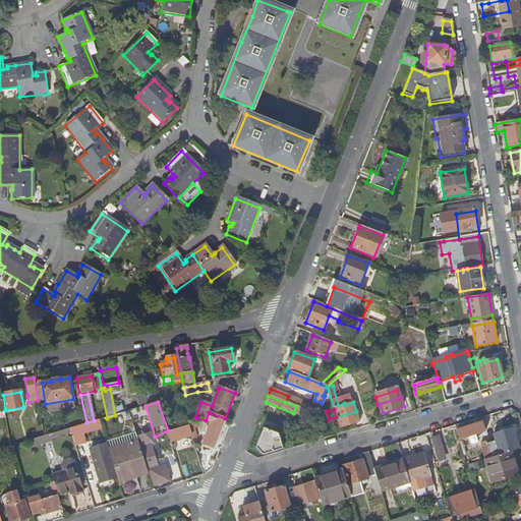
[(338,416),(341,426),(360,421),(357,410),(338,416)]
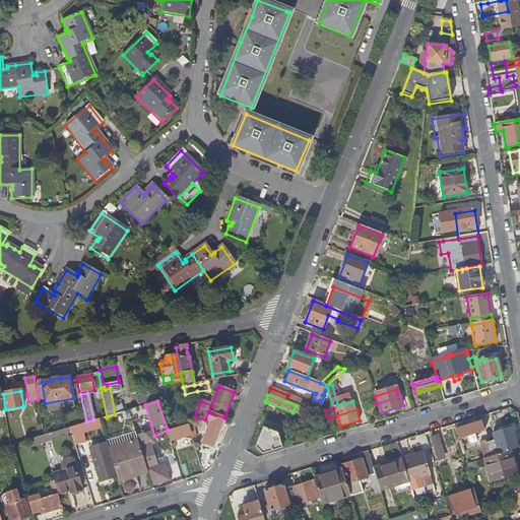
[(212,449),(224,417),(208,411),(205,419),(209,421),(200,445),(212,449)]
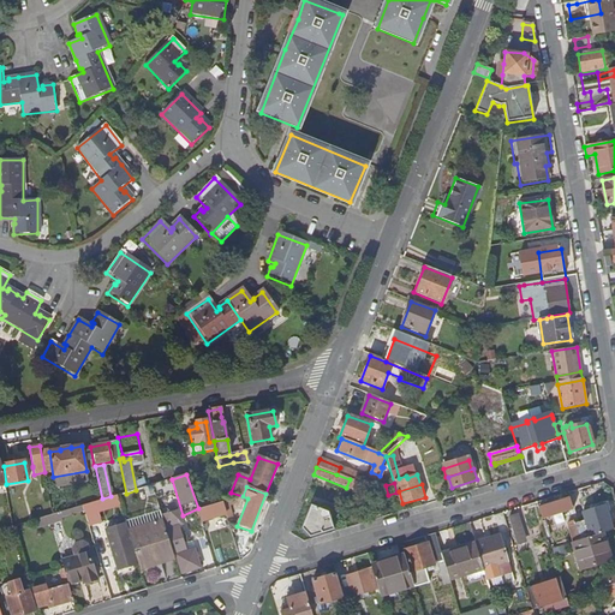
[(118,494),(83,506),(84,511),(89,526),(102,521),(99,512),(121,505),(118,494)]
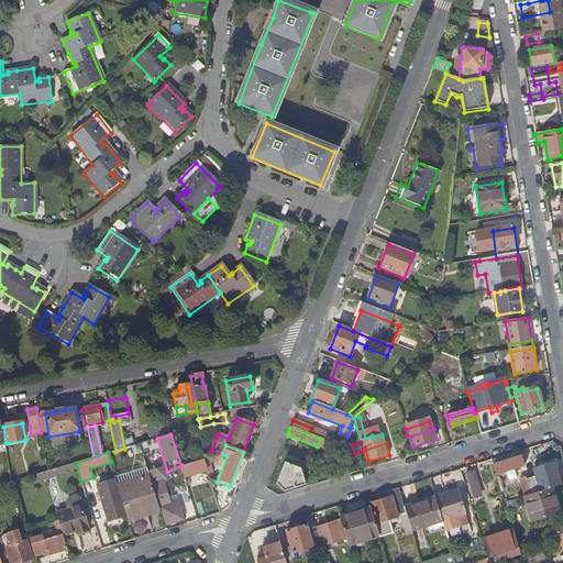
[(498,464),(501,474),(527,466),(522,456),(498,464)]
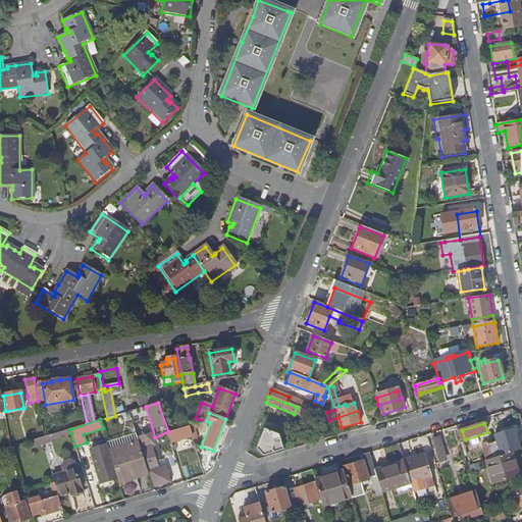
[(168,431),(171,441),(193,435),(190,425),(168,431)]
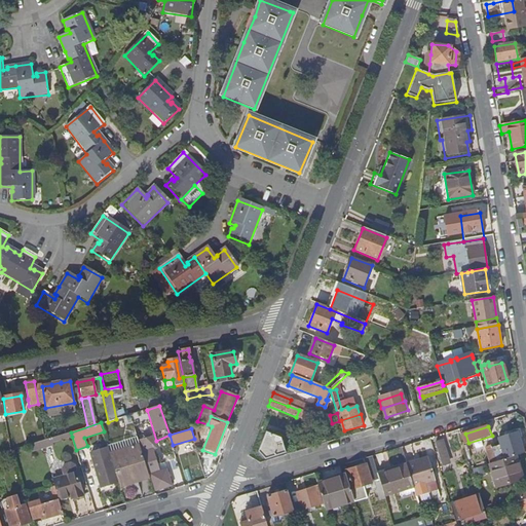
[(289,436),(282,438),(282,437),(266,431),(259,451),(266,458),(287,452),(284,443),(291,441),(289,436)]
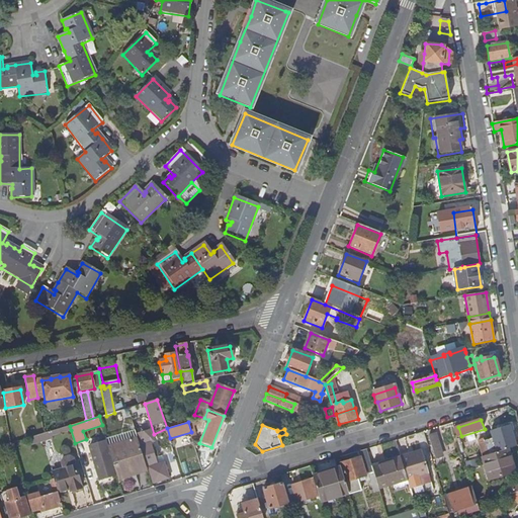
[(70,426),(26,438),(28,446),(53,438),(53,436),(71,430),(70,426)]
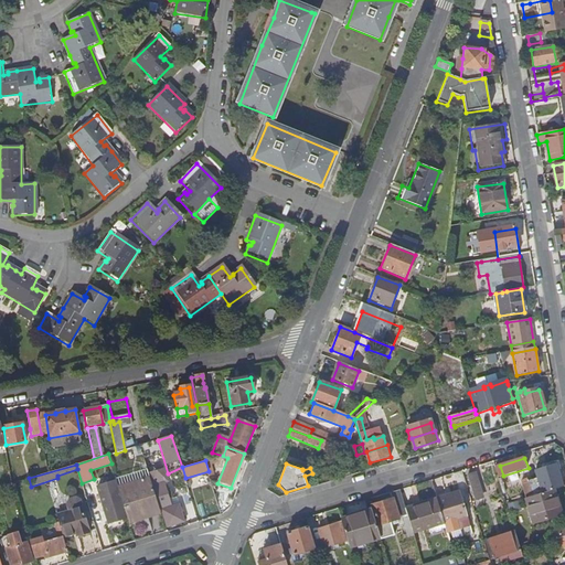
[(562,488),(564,487),(557,465),(537,470),(540,478),(531,480),(535,496),(562,488)]
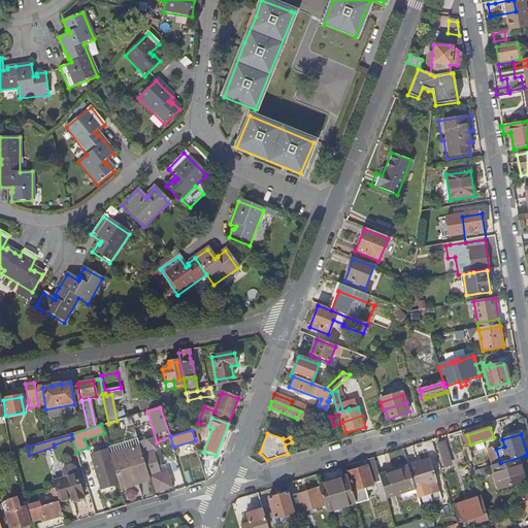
[(151,480),(137,437),(107,448),(119,484),(121,490),(151,480)]
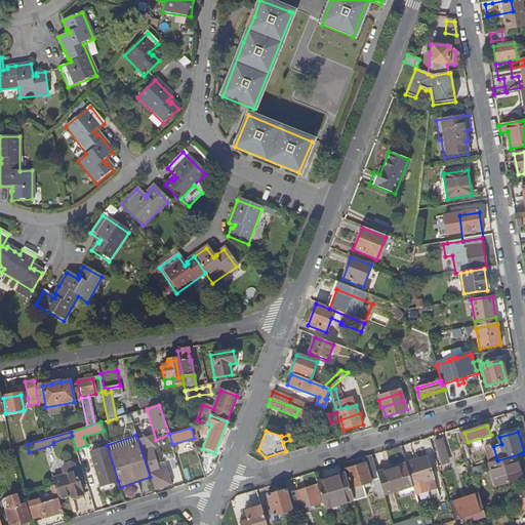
[(149,463),(157,461),(153,447),(157,446),(154,435),(139,439),(148,465),(149,463)]
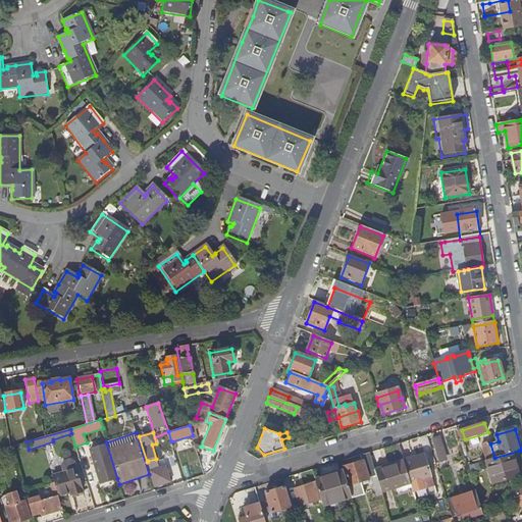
[(439,437),(432,439),(439,461),(447,459),(439,437)]
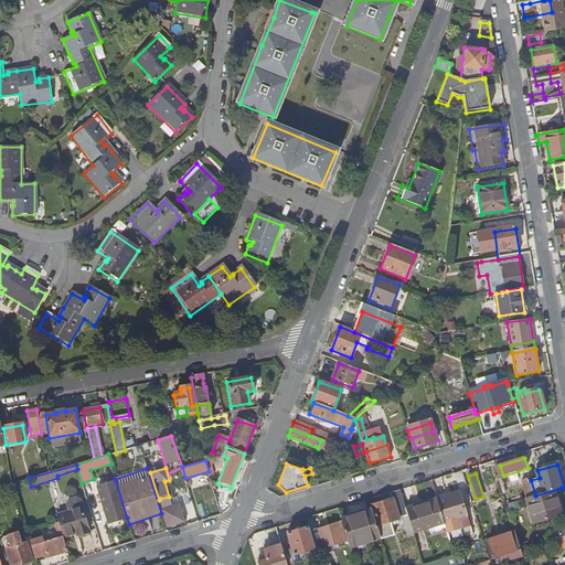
[(127,518),(115,479),(97,486),(108,523),(127,518)]
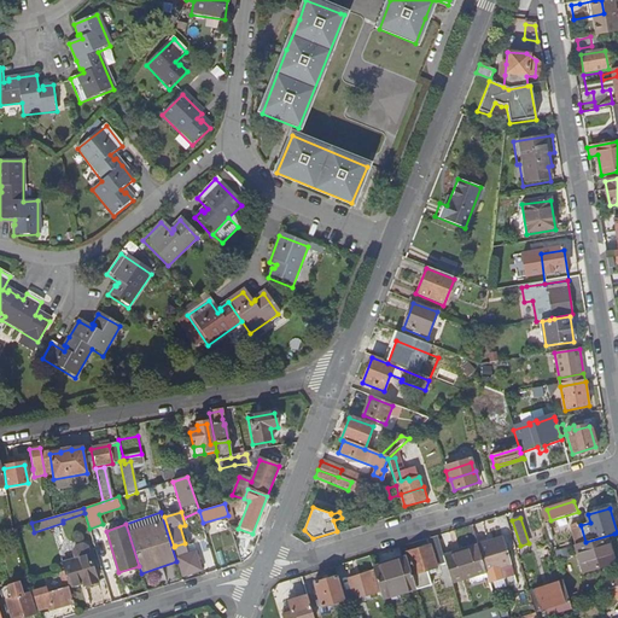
[(617,561),(617,546),(614,534),(586,542),(584,543),(593,570),(617,561)]
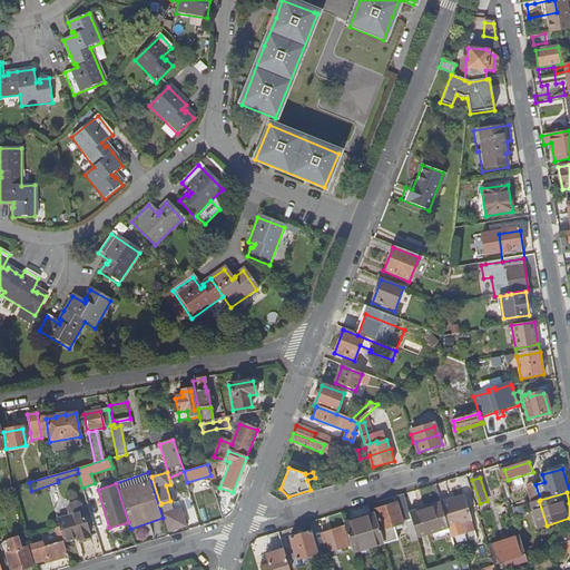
[(416,531),(411,513),(405,494),(396,497),(399,503),(401,502),(403,508),(404,508),(409,522),(412,532),(416,531)]
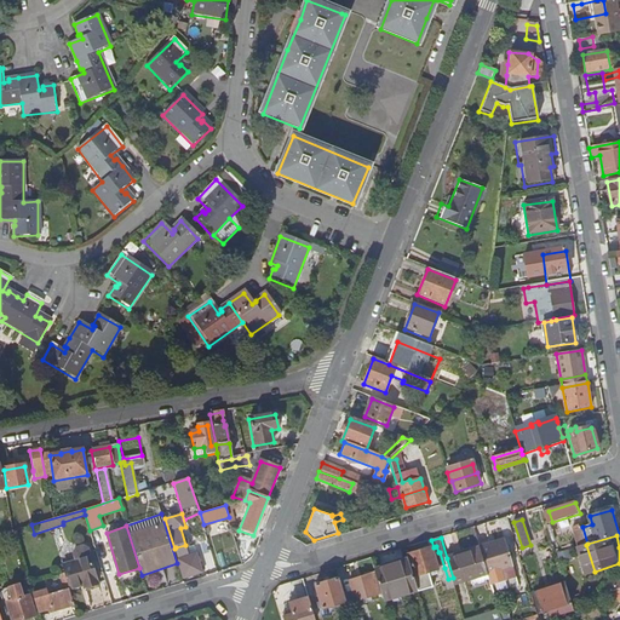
[(489,574),(515,567),(506,539),(492,544),(481,547),(481,549),(489,574)]
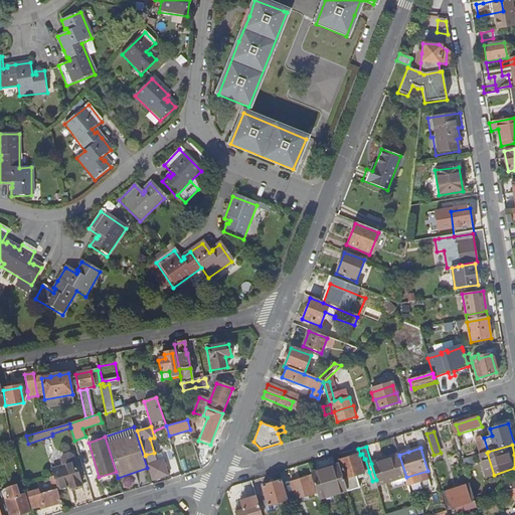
[(146,455),(147,466),(149,465),(154,480),(170,475),(164,460),(157,462),(155,454),(154,453),(146,455)]
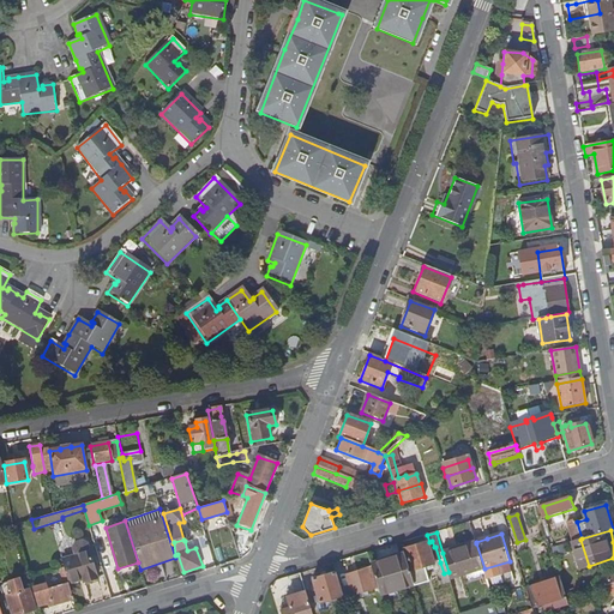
[(452,547),(453,549),(453,551),(476,543),(476,542),(475,540),(452,547)]
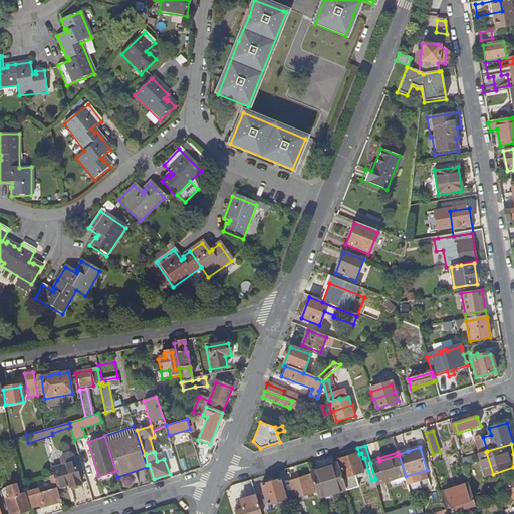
[(364,472),(368,471),(364,458),(363,458),(361,453),(359,454),(364,472)]
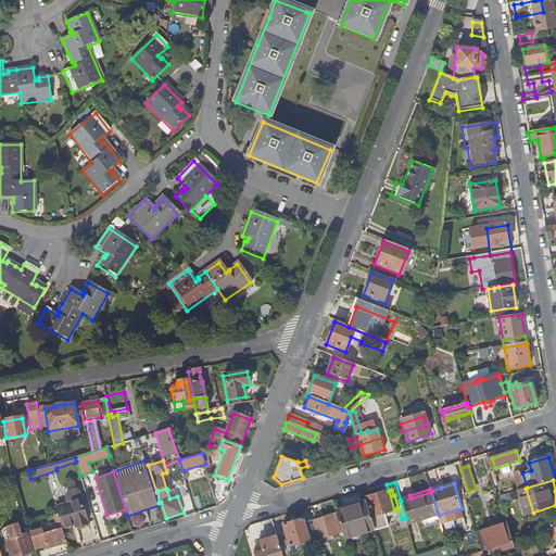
[(394,510),(389,491),(367,497),(374,517),(373,518),(376,529),(377,531),(390,527),(386,513),(394,510)]
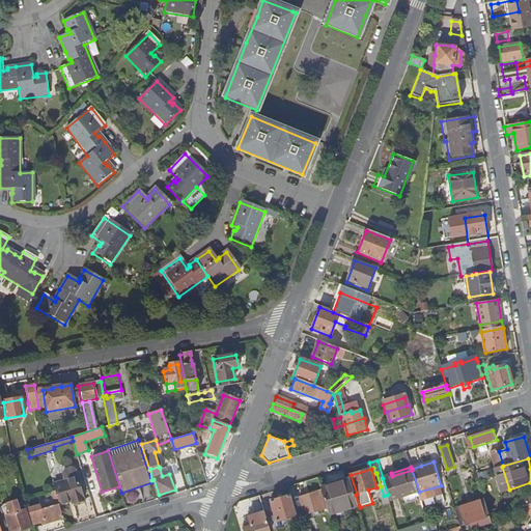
[(390,501),(419,492),(412,470),(392,476),(392,475),(383,478),(388,495),(390,501)]
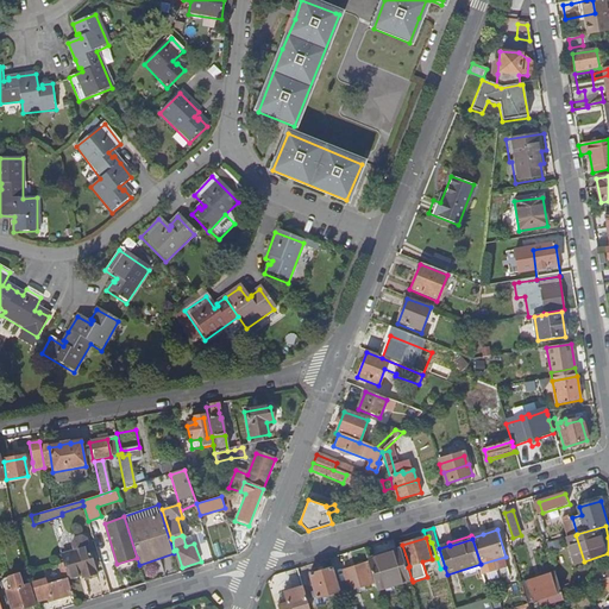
[(68,571),(93,564),(86,540),(58,550),(66,572),(68,571)]
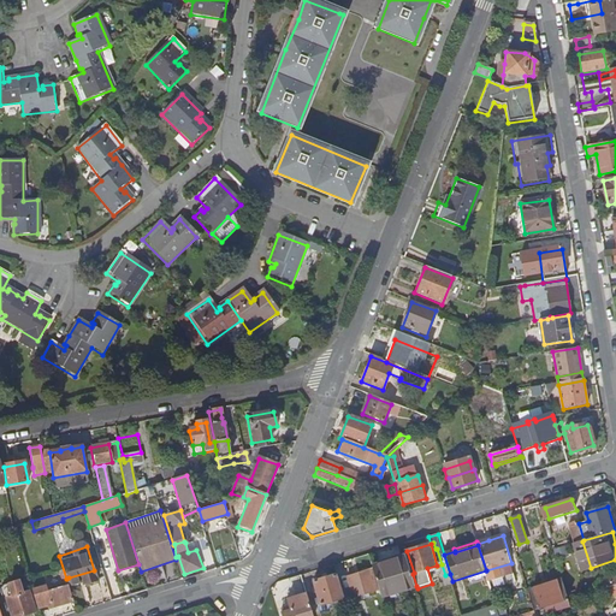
[(383,597),(416,586),(413,574),(408,556),(373,567),(383,597)]
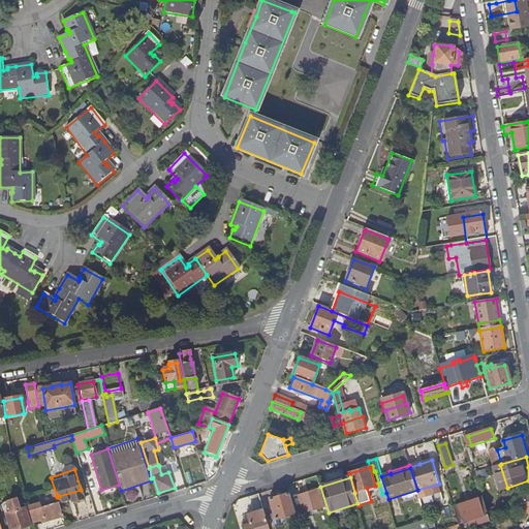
[(417,490),(421,499),(442,493),(439,484),(417,490)]
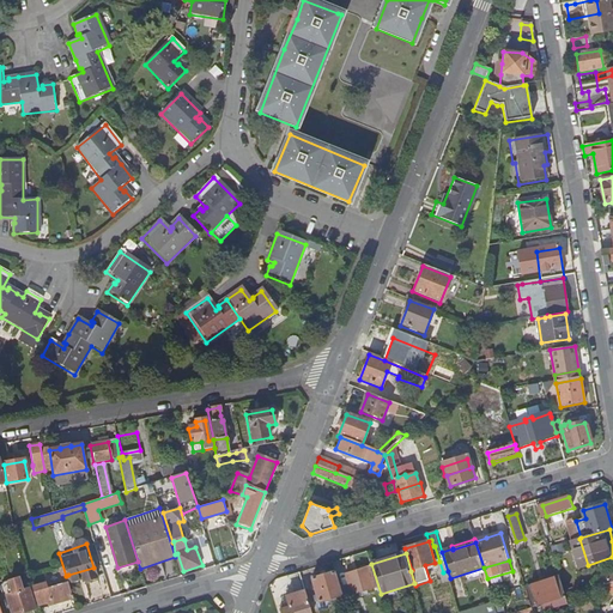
[(377,587),(370,565),(347,572),(353,594),(377,587)]
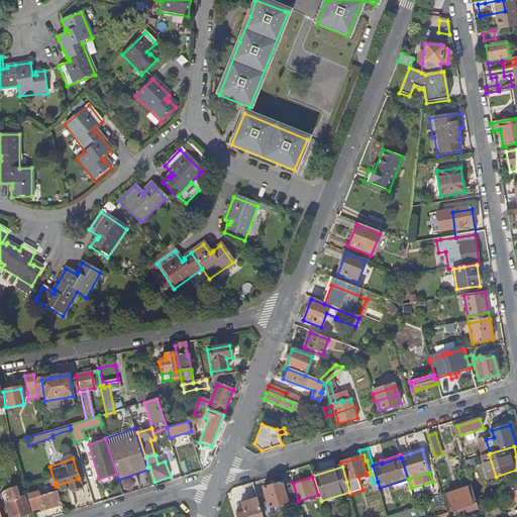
[(58,485),(59,490),(71,487),(72,491),(83,487),(80,478),(79,479),(58,485)]
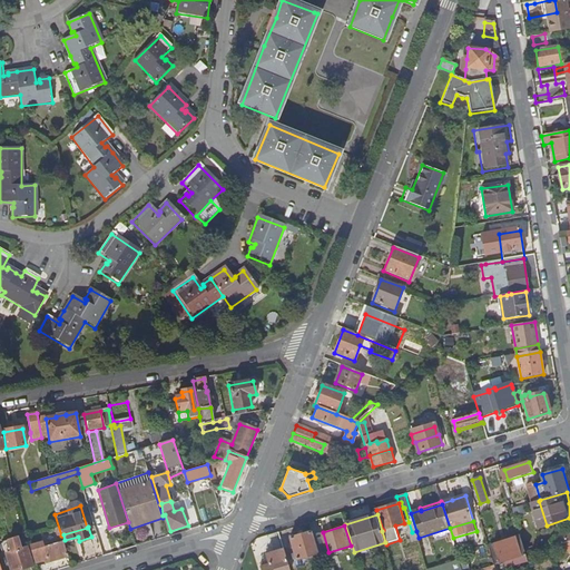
[(295,559),(317,552),(311,530),(288,537),(295,559)]
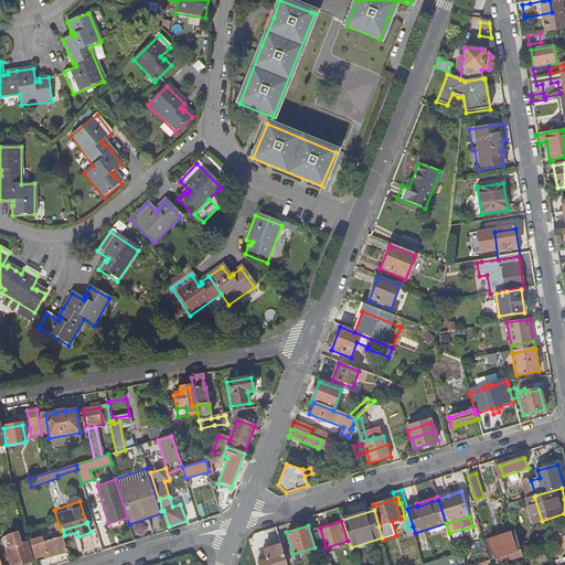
[(68,551),(64,535),(63,530),(61,531),(59,532),(60,535),(61,534),(62,536),(45,542),(44,537),(31,542),(36,557),(45,555),(60,551),(61,553),(68,551)]
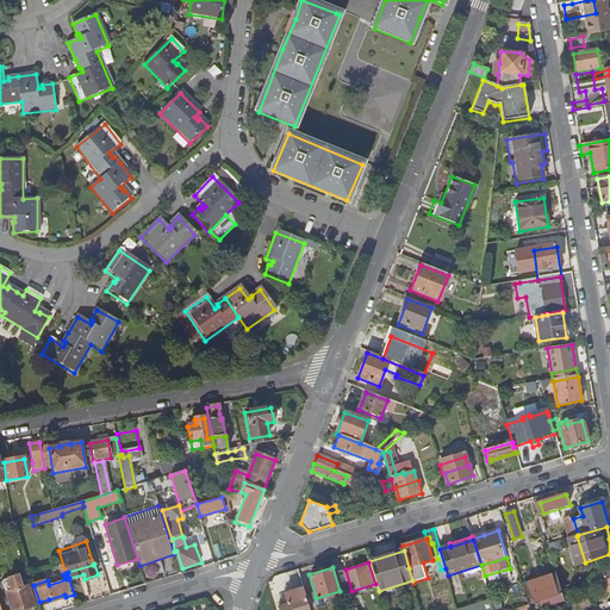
[(540,602),(564,595),(558,574),(526,584),(531,604),(540,602)]
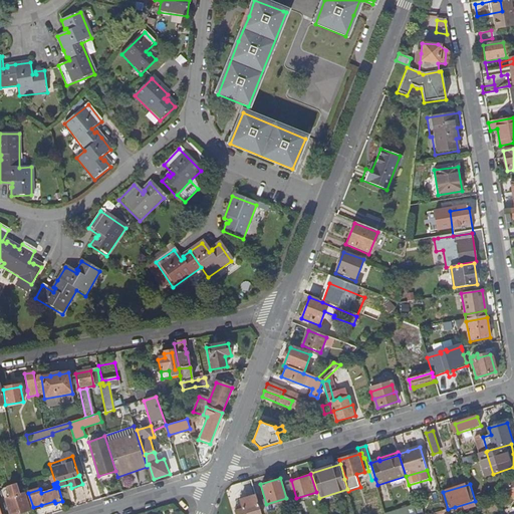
[(21,494),(9,497),(9,499),(8,499),(12,513),(19,513),(31,510),(26,494),(21,495),(21,494)]
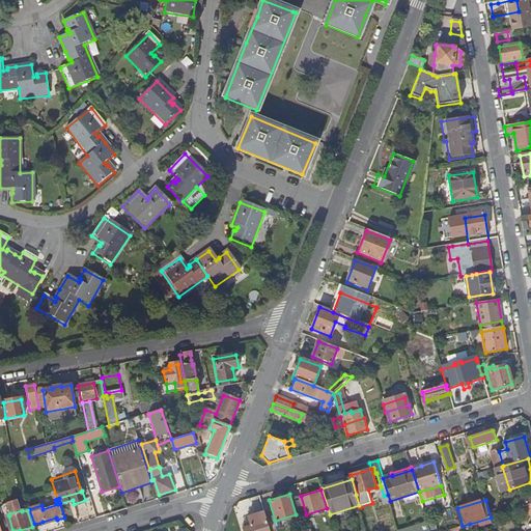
[(244,530),(269,530),(270,530),(263,511),(248,516),(250,525),(243,527),(244,530)]
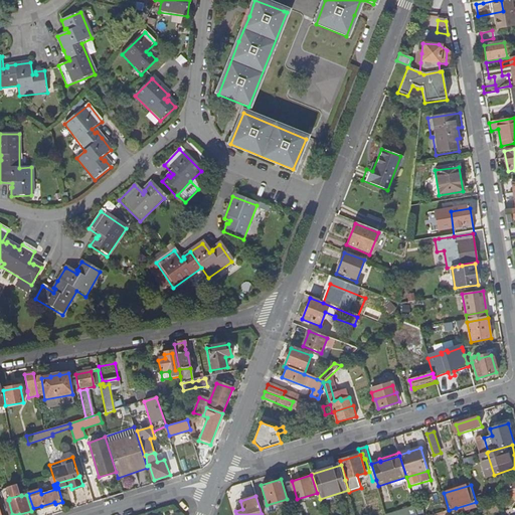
[(476,502),(456,508),(458,513),(478,507),(476,502)]
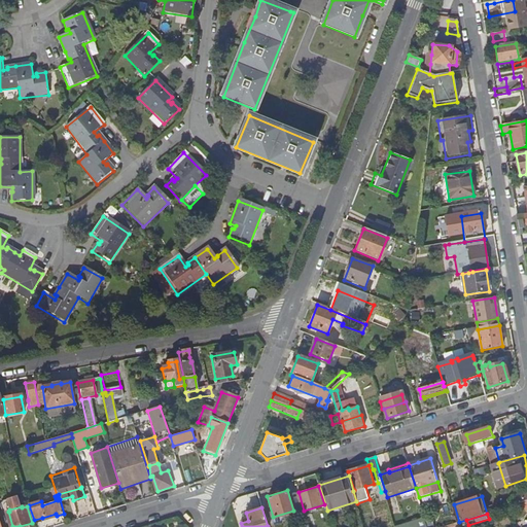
[(299,518),(301,526),(304,526),(307,526),(304,517),(299,518)]
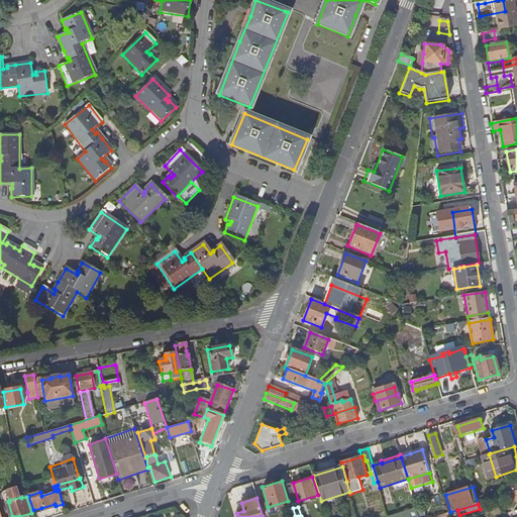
[(389,516),(388,516),(419,516),(417,508),(389,516)]
